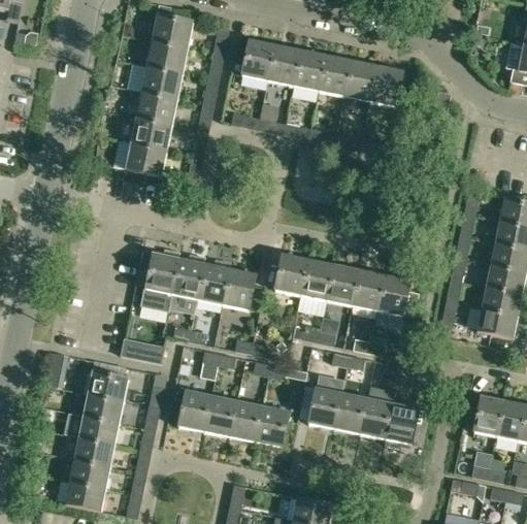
[(158,4),(157,11),(168,14),(170,6),(158,4)]
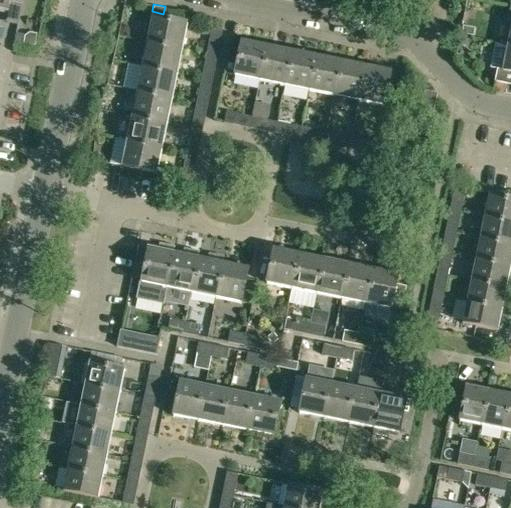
[(152,12),(146,38),(182,45),(187,20),(152,12)]
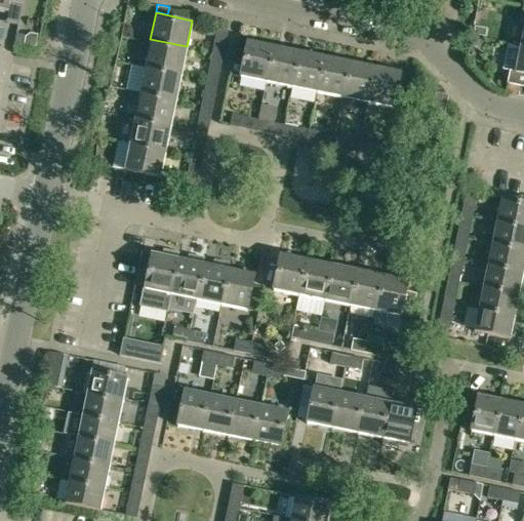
[(474,21),(472,29),(483,31),(484,23),(474,21)]
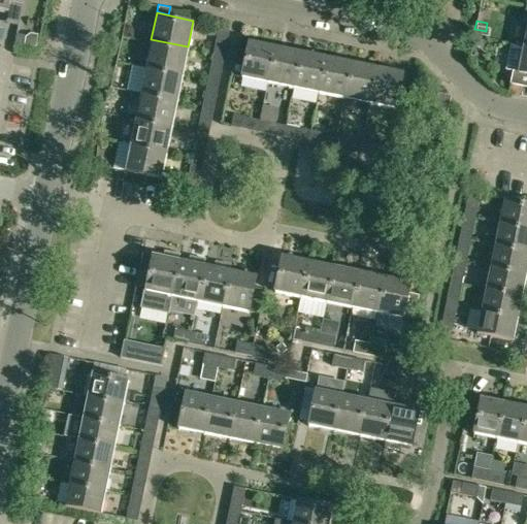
[(224,53),(229,27),(216,25),(210,50),(224,53)]
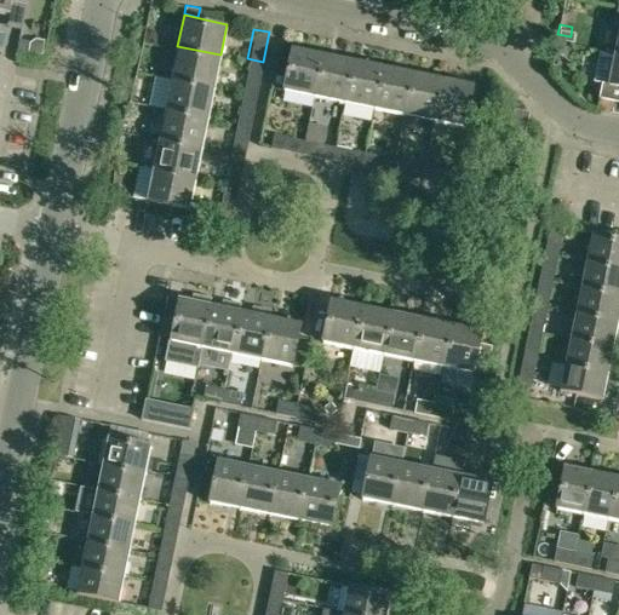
[(41,46),(43,34),(34,33),(29,36),(28,42),(28,45),(41,46)]
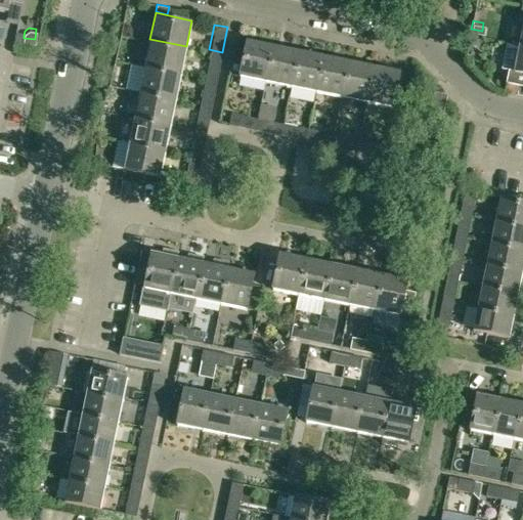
[(470,33),(469,42),(479,44),(480,35),(470,33)]
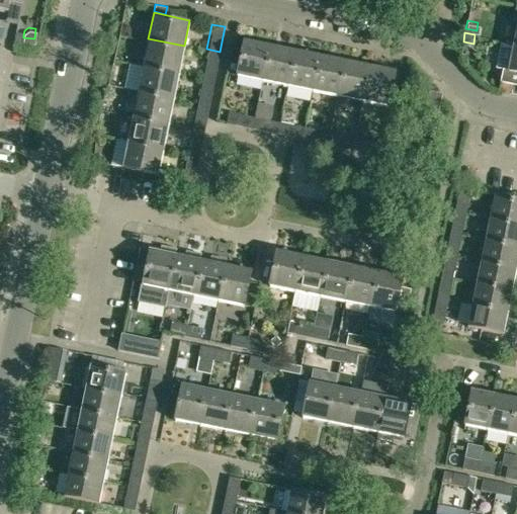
[(262,78),(269,43),(243,37),(236,73),(262,78)]
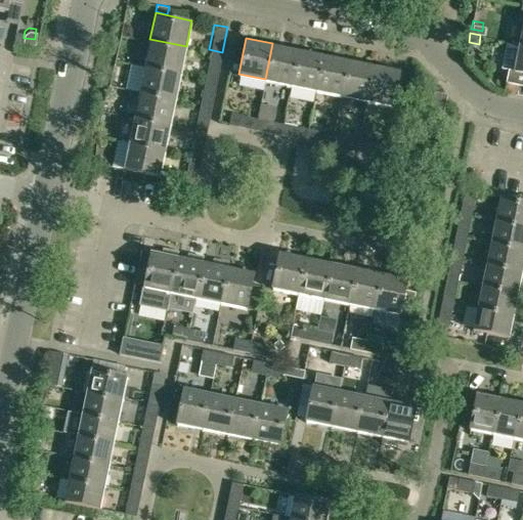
[(149,39),(144,65),(180,72),(186,46),(149,39)]
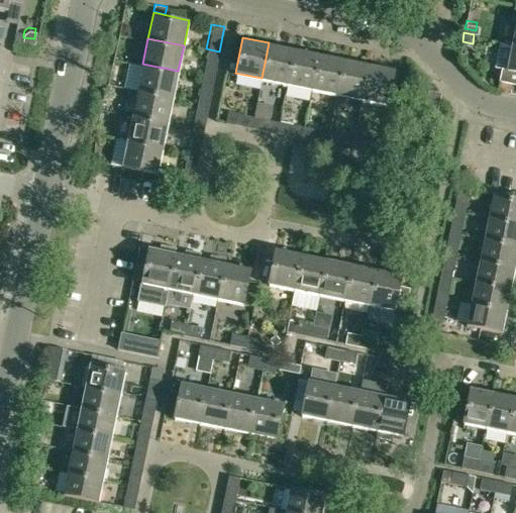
[(507,68),(501,67),(499,79),(515,82),(515,42),(512,41),(507,68)]
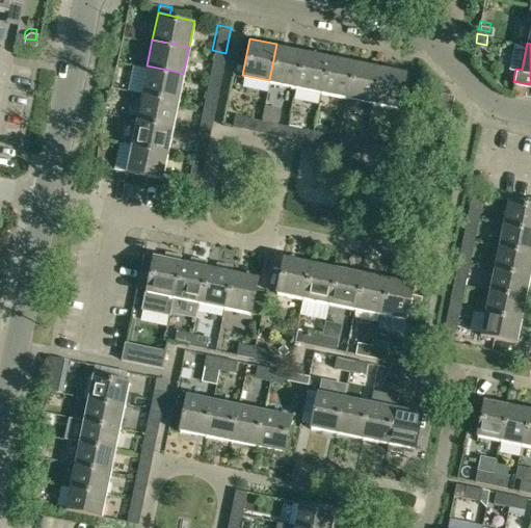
[(269,80),(294,85),(302,49),(276,44),(269,80)]
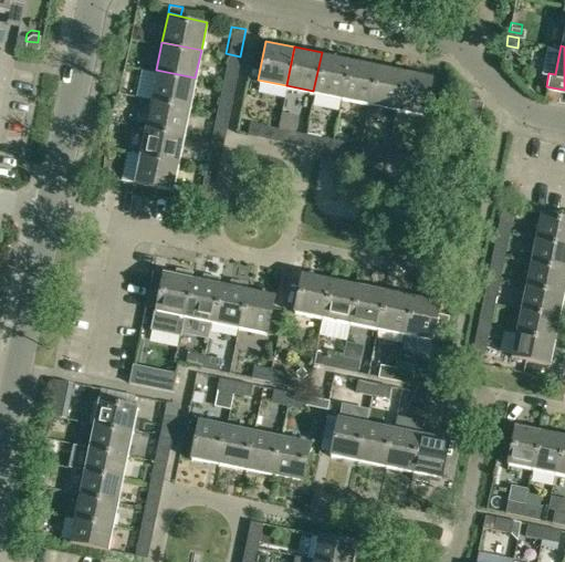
[(313,91),(341,96),(348,58),(322,52),(313,91)]
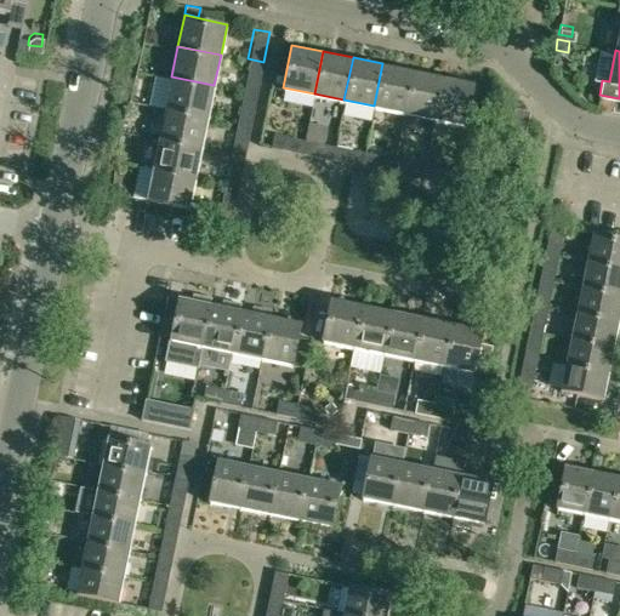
[(374,106),(404,112),(413,69),(382,63),(374,106)]
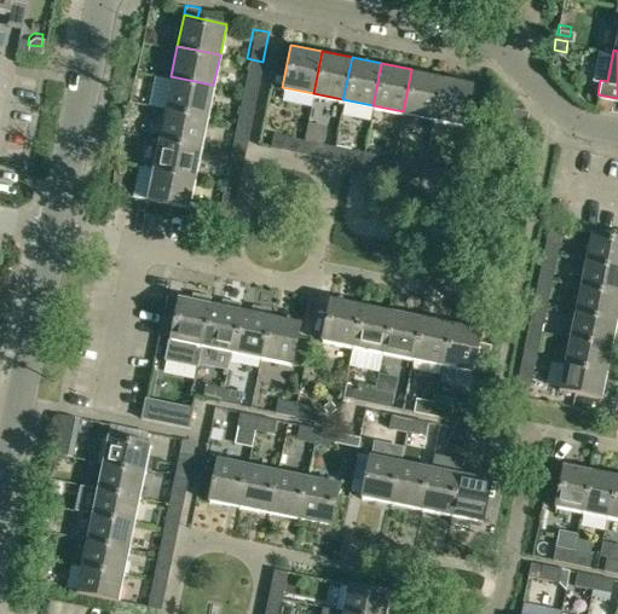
[(403,111),(433,117),(442,75),(411,69),(403,111)]
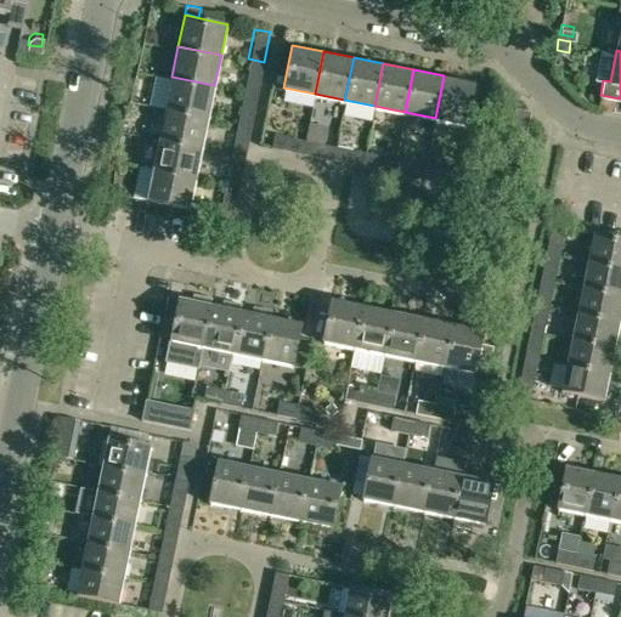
[(260,75),(248,73),(244,91),(257,94),(260,75)]
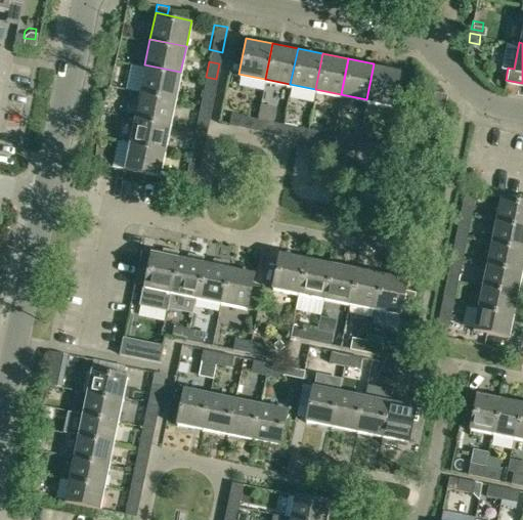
[(374,63),(366,99),(392,105),(399,69),(374,63)]
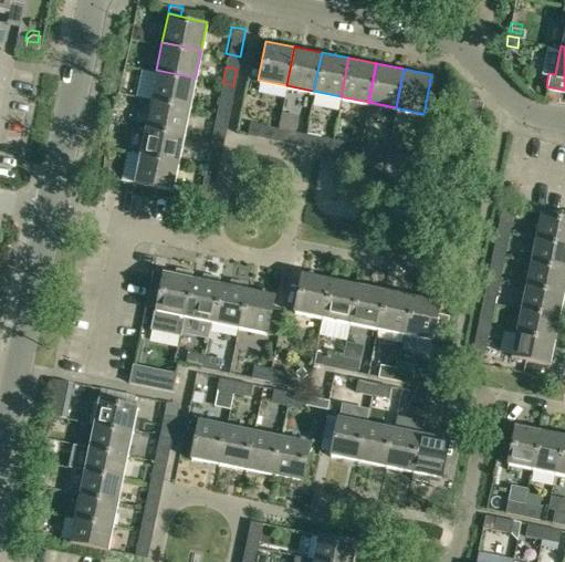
[(195,77),(156,70),(150,96),(189,105),(195,77)]
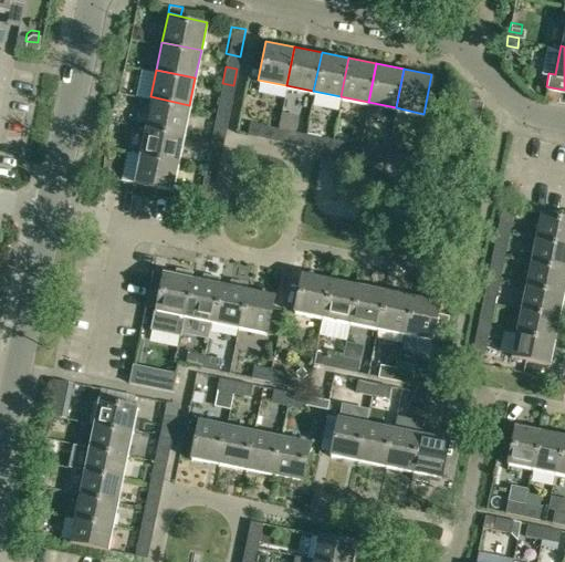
[(217,111),(228,113),(232,96),(220,94),(217,111)]
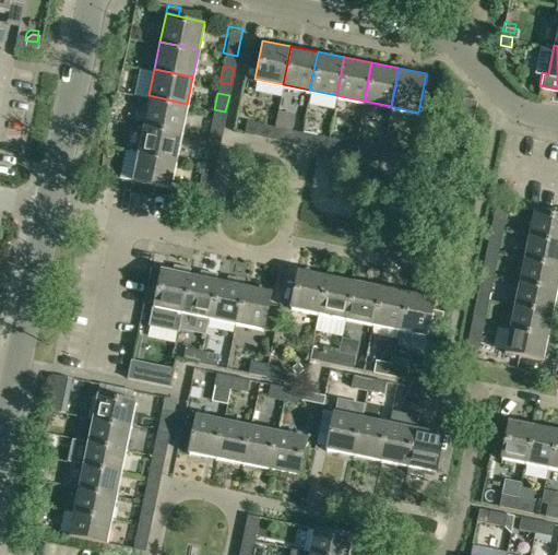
[(149,95),(143,122),(181,130),(187,104),(149,95)]
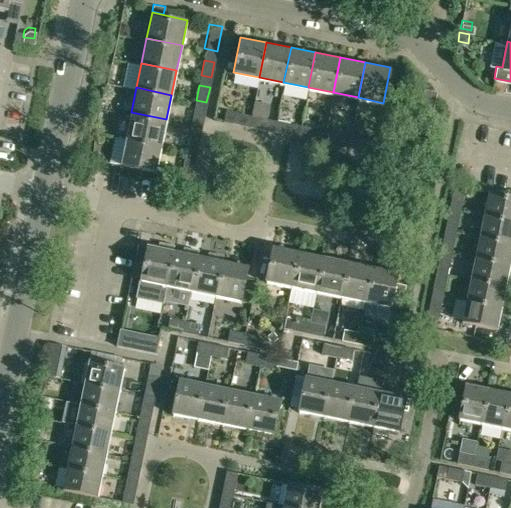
[(238,122),(241,111),(225,108),(223,119),(238,122)]
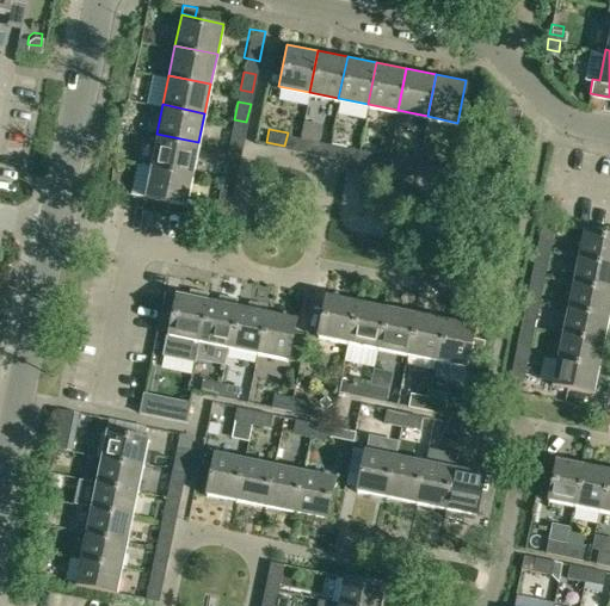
[(228,148),(240,152),(244,134),(232,130),(228,148)]
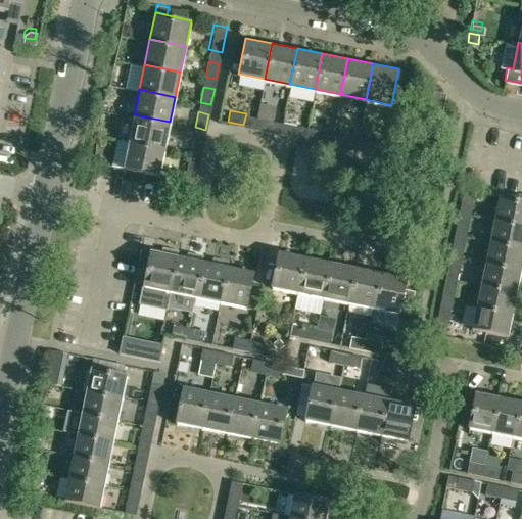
[(134,114),(129,140),(164,147),(170,122),(134,114)]
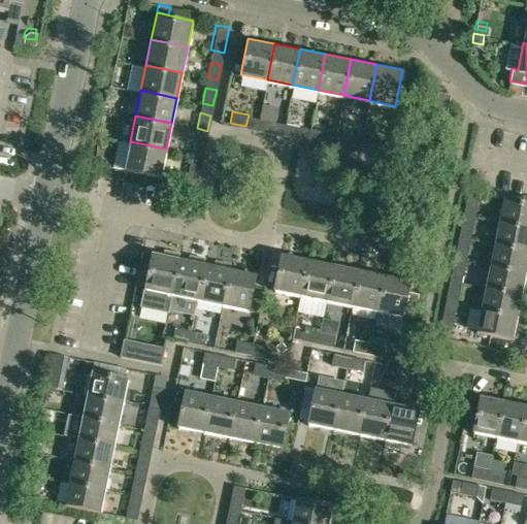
[(259,117),(257,128),(272,131),(275,120),(259,117)]
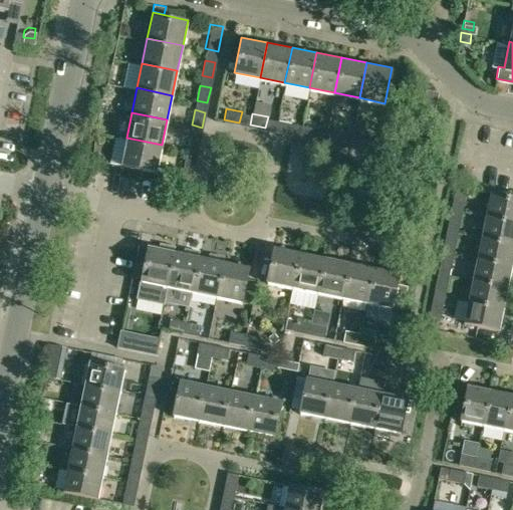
[(277,118),(275,130),(290,133),(292,121),(277,118)]
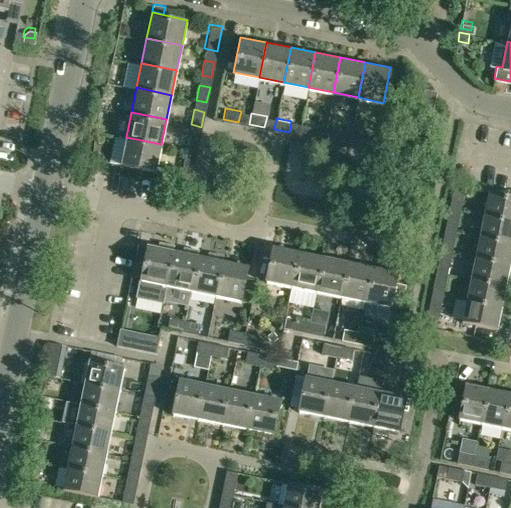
[(314,137),(316,126),(301,123),(299,134),(314,137)]
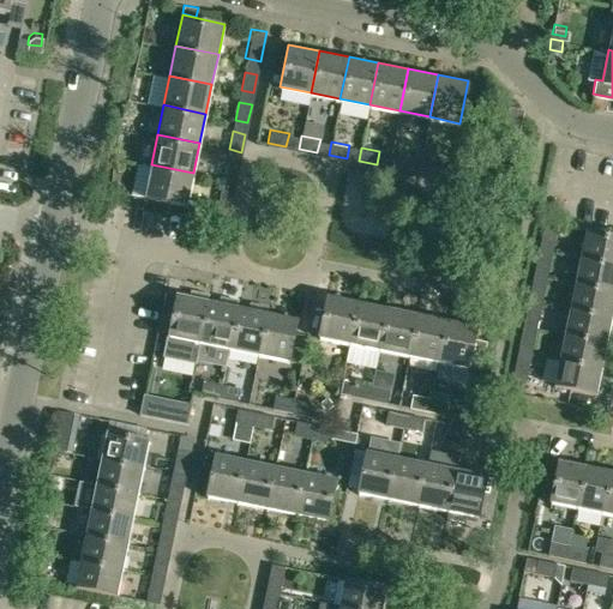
[(388,167),(406,170),(409,157),(391,154),(388,167)]
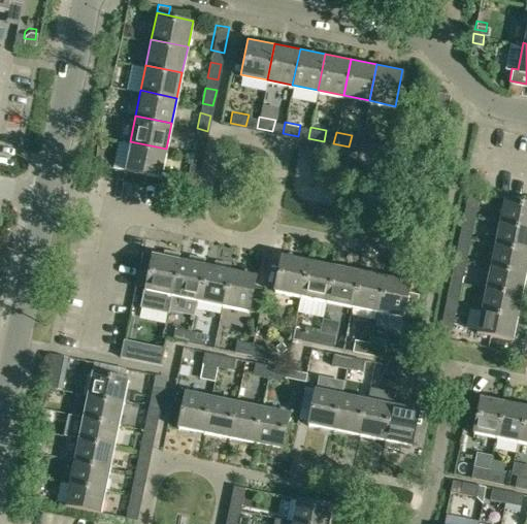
[(361,137),(359,149),(374,152),(376,140),(361,137)]
